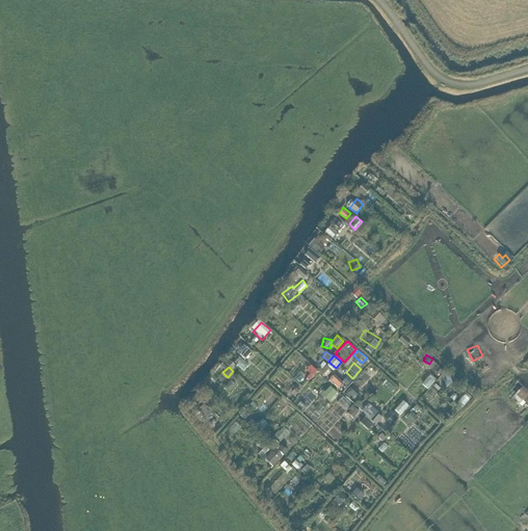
[(317,382),(323,378),(319,372),(313,377),(317,382)]
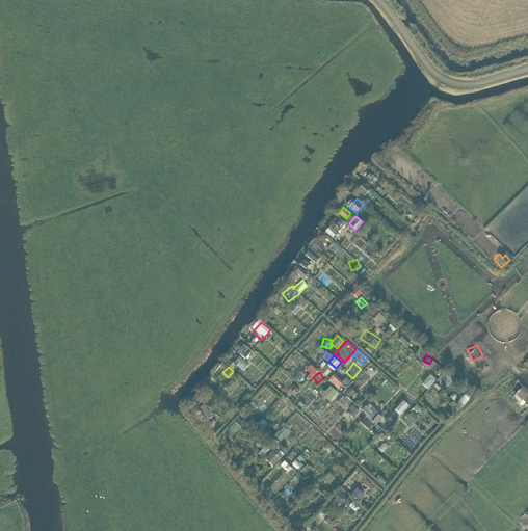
[(444,388),(453,378),(447,372),(438,381),(444,388)]
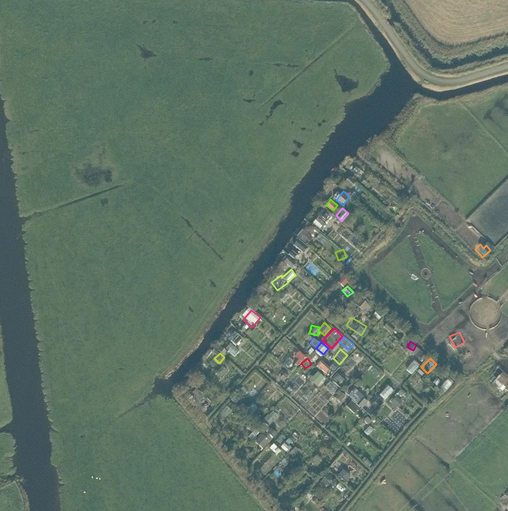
[(326,373),(331,368),(321,360),(316,365),(326,373)]
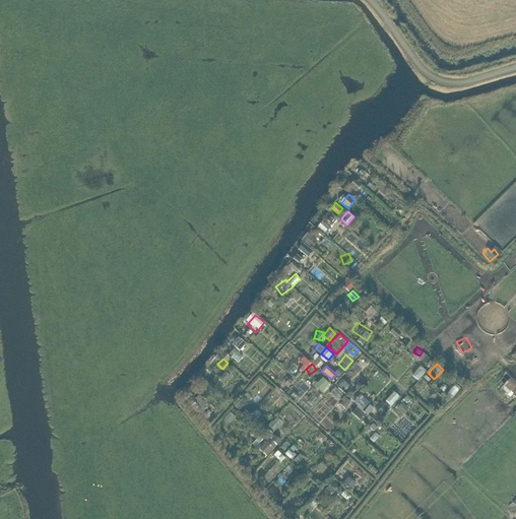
[(422,367),(410,388),(418,393),(425,384),(433,388),(436,382),(423,375),(426,369),(422,367)]
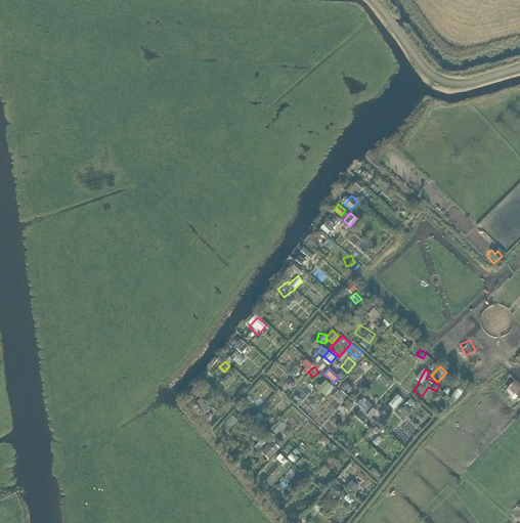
[(504,391),(512,398),(519,389),(519,382),(516,379),(504,391)]
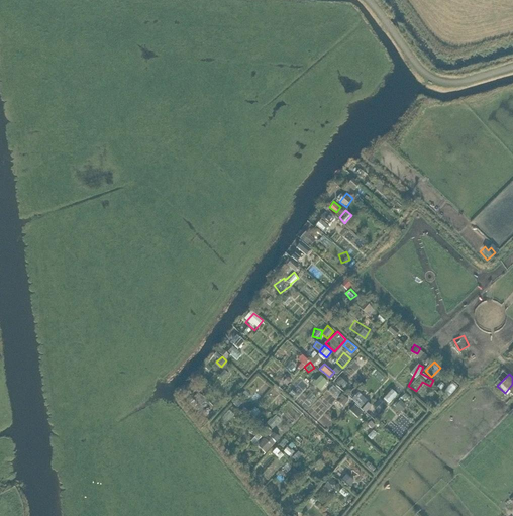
[(323,386),(327,380),(319,375),(315,381),(323,386)]
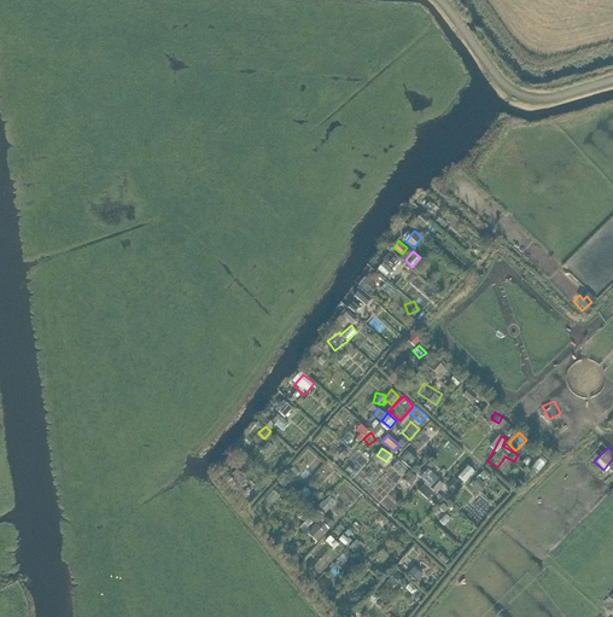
[(404,449),(401,458),(416,466),(421,458),(404,449)]
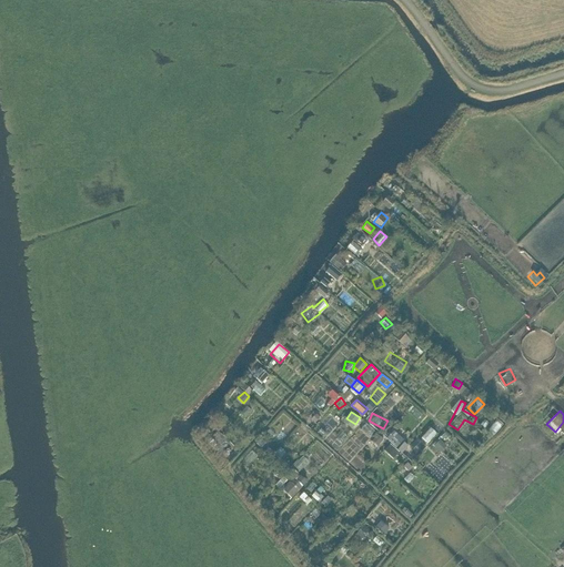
[(368,423),(360,428),(368,437),(374,431),(368,423)]
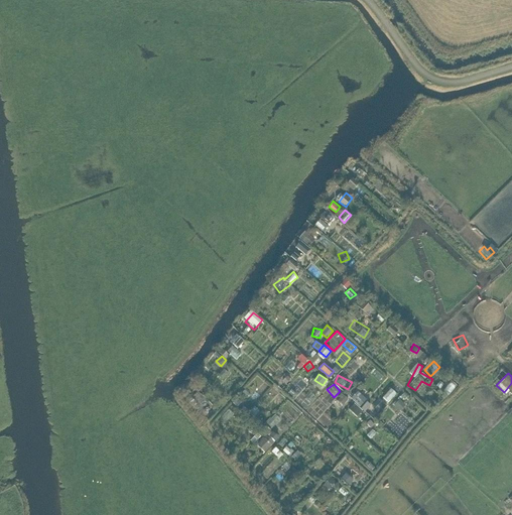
[(257,394),(245,386),(233,403),(245,411),(257,394)]
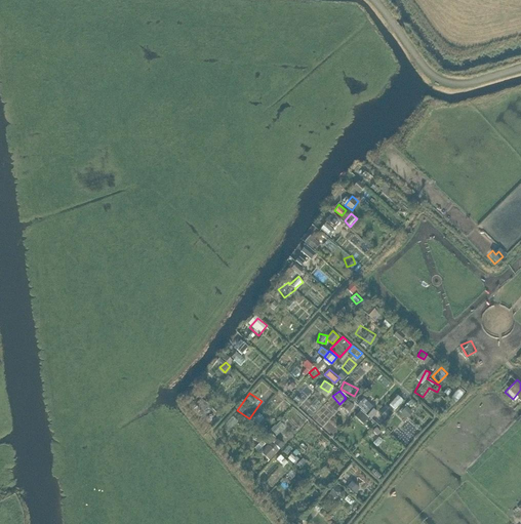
[(396,394),(389,405),(396,409),(402,398),(396,394)]
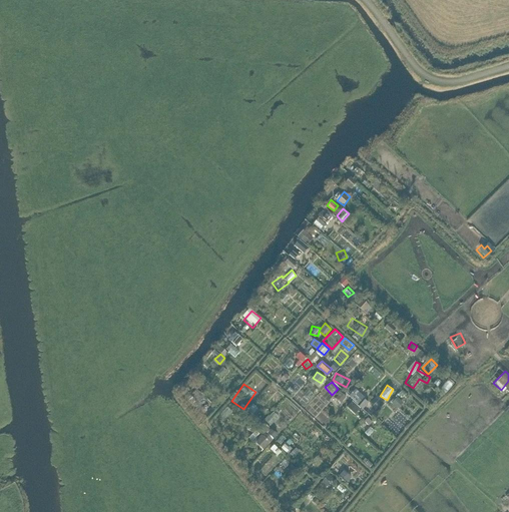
[(196,389),(192,394),(206,406),(210,401),(196,389)]
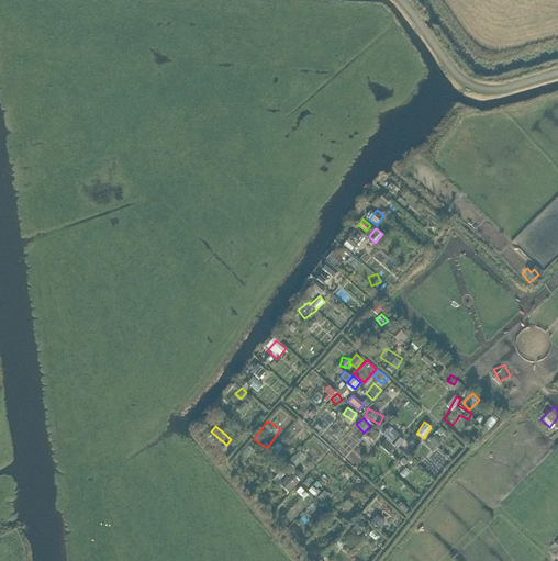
[(446,451),(457,444),(450,434),(446,436),(441,429),(422,442),(428,452),(442,444),(446,451)]
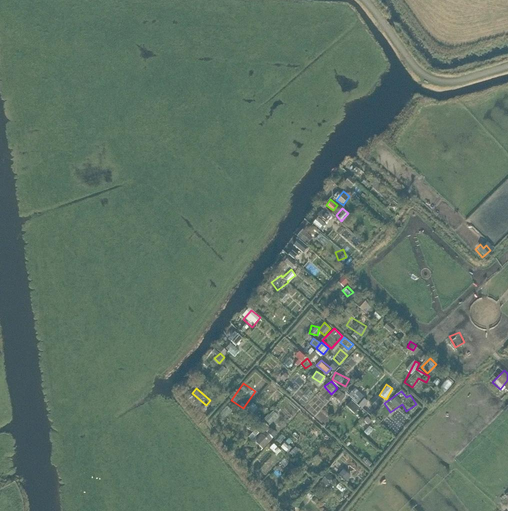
[(252,401),(244,410),(251,415),(258,406),(252,401)]
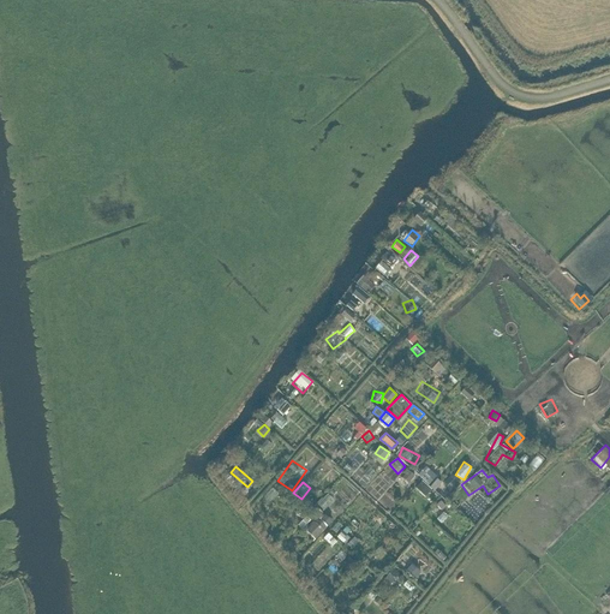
[(452,493),(456,487),(450,482),(446,488),(452,493)]
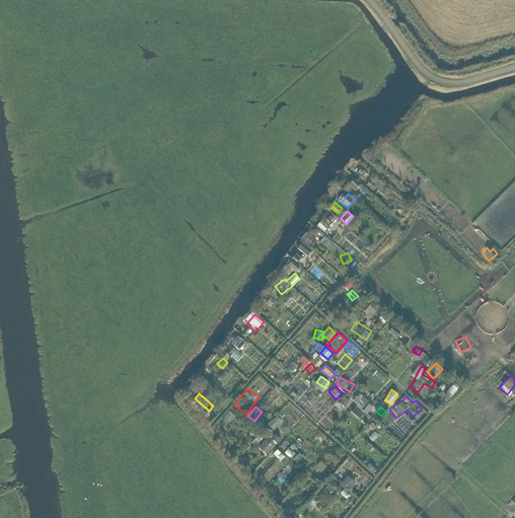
[(231,411),(223,417),(229,424),(236,418),(231,411)]
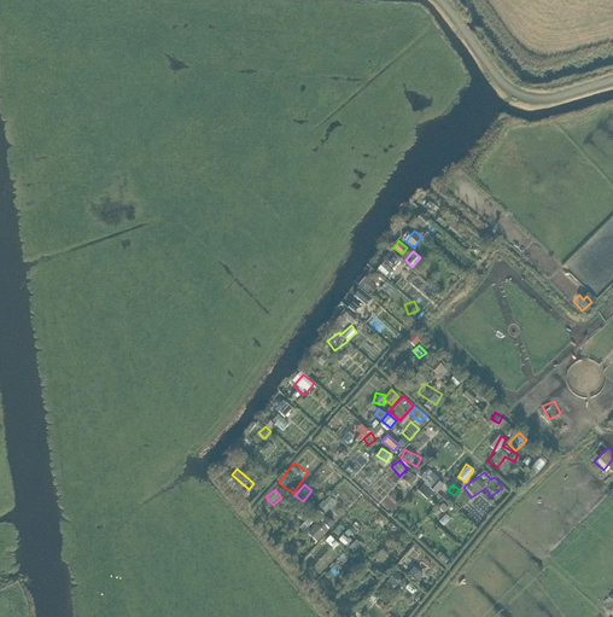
[(319,522),(308,533),(317,541),(327,531),(319,522)]
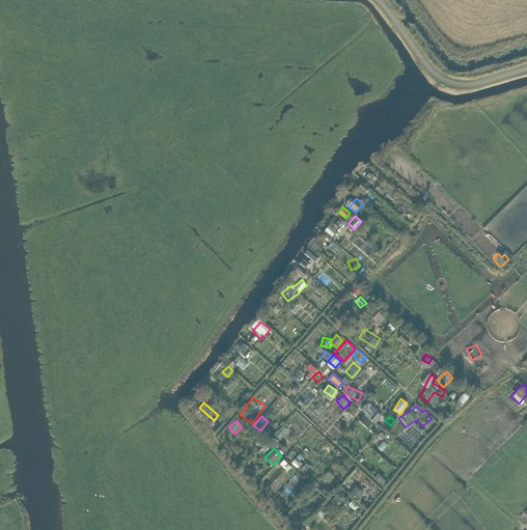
[(283,459),(280,466),(289,471),(293,465),(283,459)]
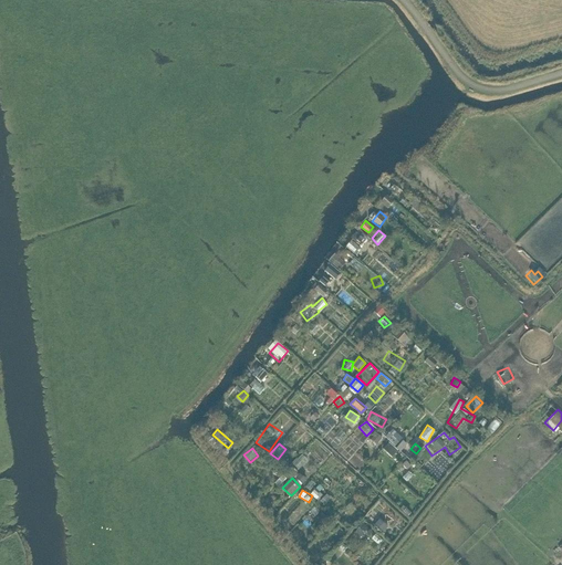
[(328,493),(319,500),(323,505),(332,499),(328,493)]
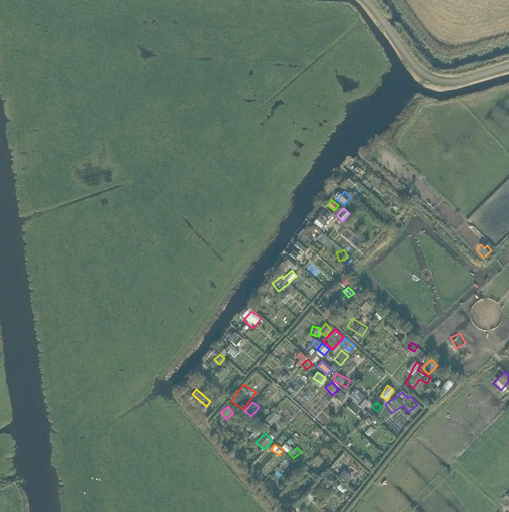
[(330,473),(322,479),(326,485),(335,478),(330,473)]
